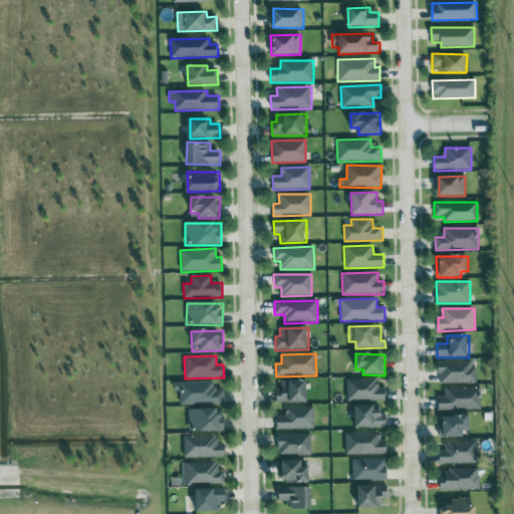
[(439,383),(475,382),(475,361),(439,361),(439,383)]
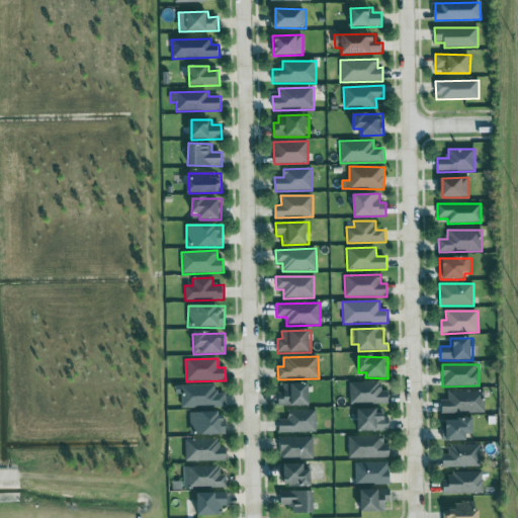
[(349,382),(350,405),(390,404),(390,391),(380,392),(380,381),(349,382)]
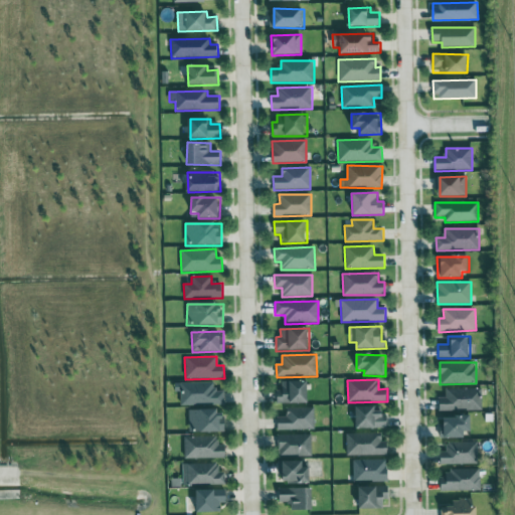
[(309,403),(309,382),(282,381),(282,390),(277,390),(277,403),(309,403)]
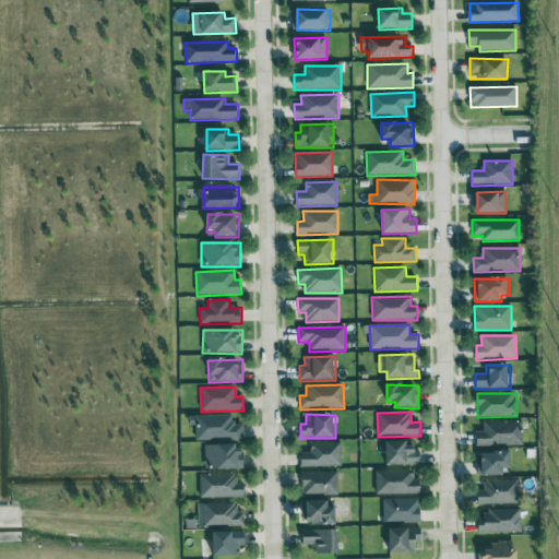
[(244,425),(234,426),(233,415),(190,417),(190,426),(195,425),(195,441),(244,439),(244,425)]
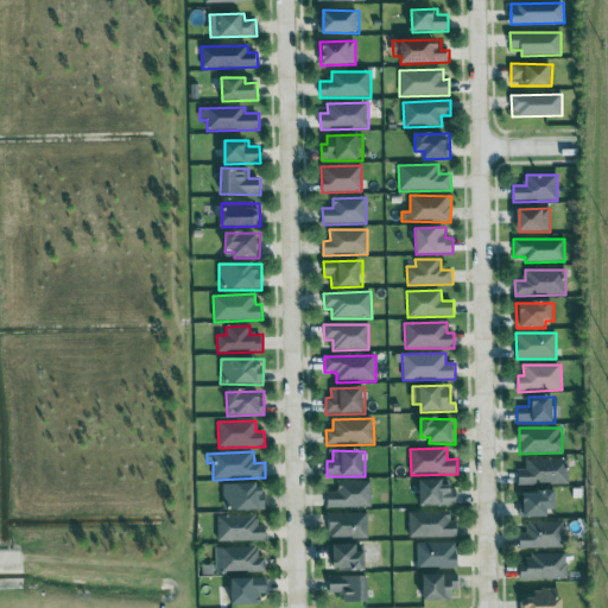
[(569,485),(569,458),(526,460),(526,469),(519,469),(519,486),(569,485)]
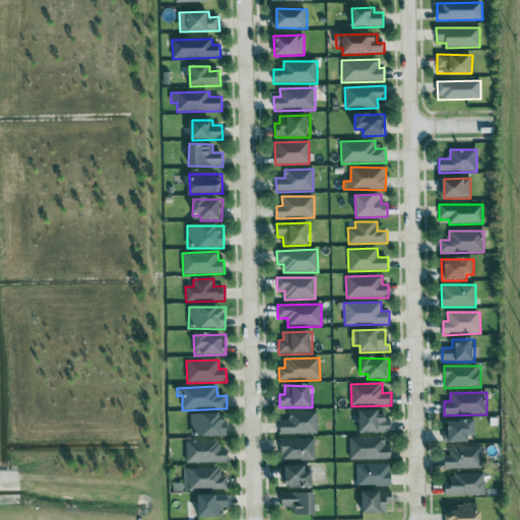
[(316,411),(288,412),(288,420),(279,420),(280,435),(317,434),(316,411)]
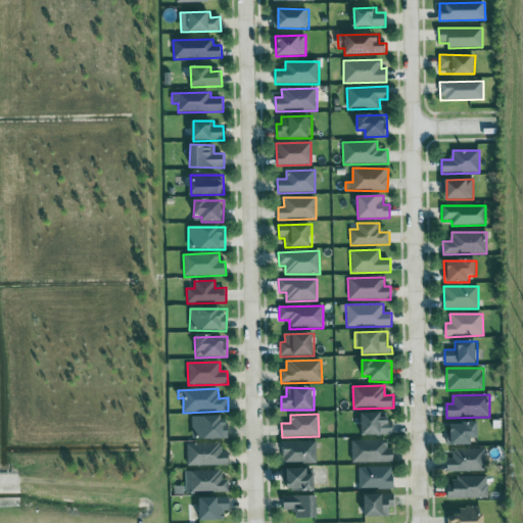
[(362,415),(362,435),(392,435),(391,414),(362,415)]
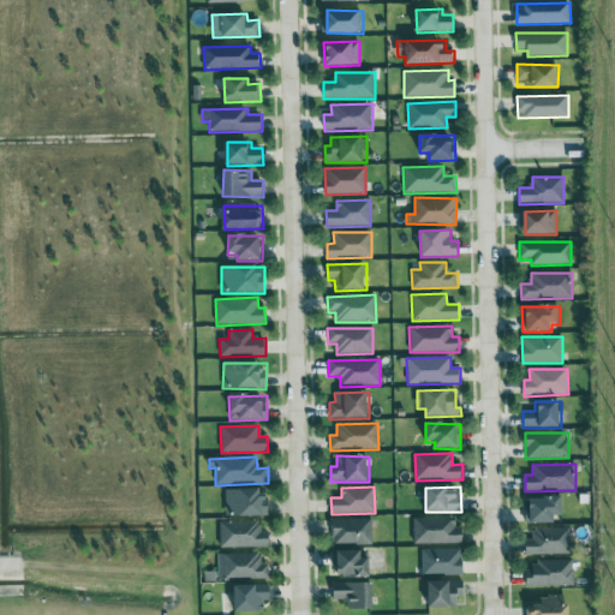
[(225,491),(225,518),(268,517),(268,490),(225,491)]
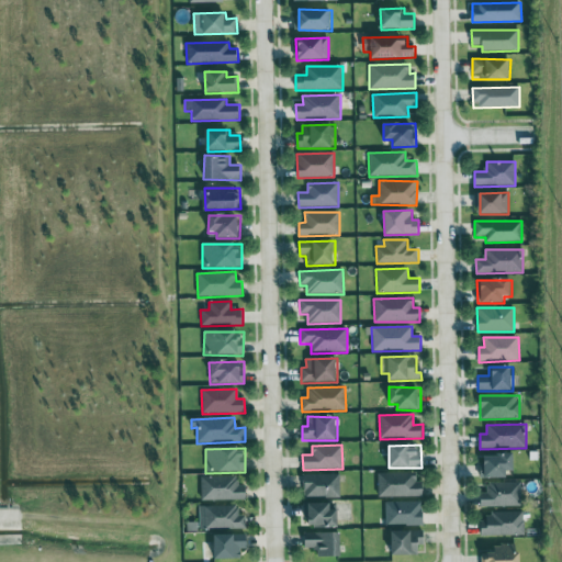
[(508,479),(508,471),(516,471),(515,454),(481,456),(482,479),(508,479)]
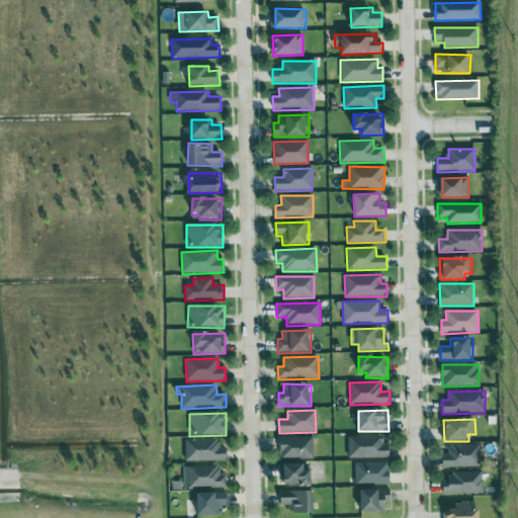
[(390,457),(390,443),(384,444),(384,435),(348,436),(348,458),(390,457)]
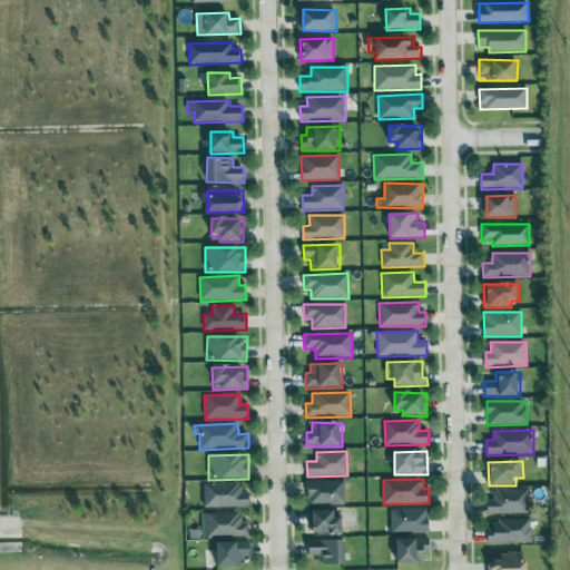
[(345,481),(307,481),(308,505),(345,505),(345,481)]
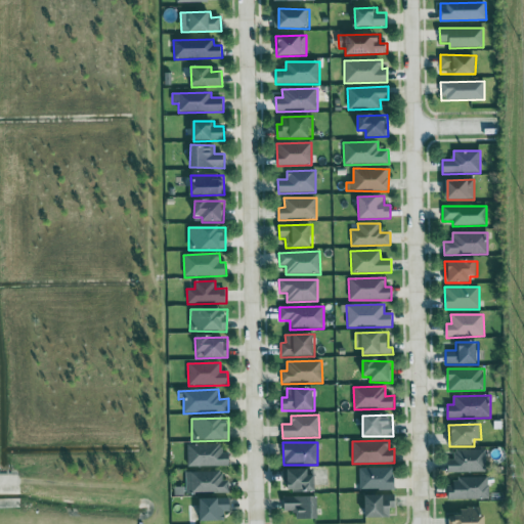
[(186,445),(187,468),(229,467),(228,453),(222,453),(222,444),(186,445)]
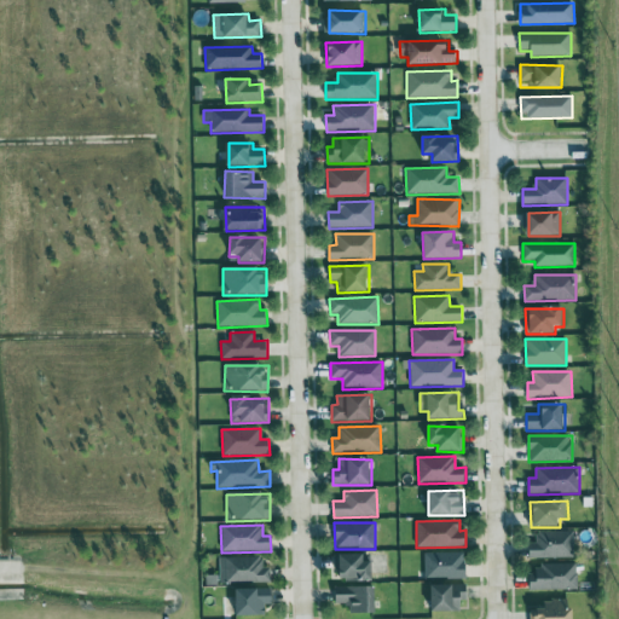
[(574,532),(533,531),(532,559),(574,559),(574,532)]
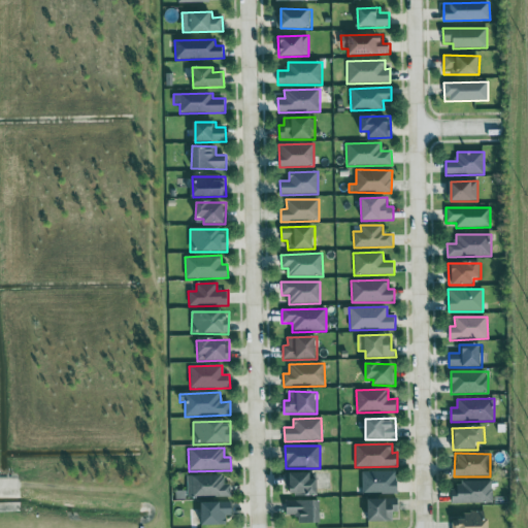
[(361,471),(362,495),(398,494),(397,471),(361,471)]
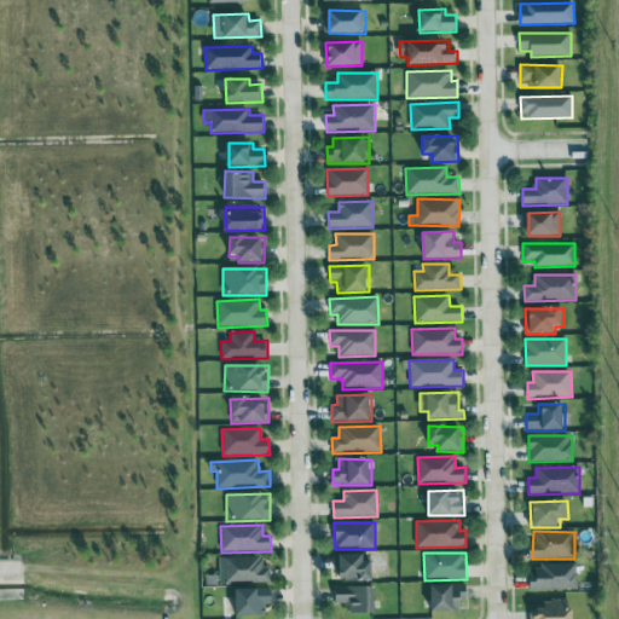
[(365,555),(337,555),(336,580),(374,582),(375,563),(365,562),(365,555)]
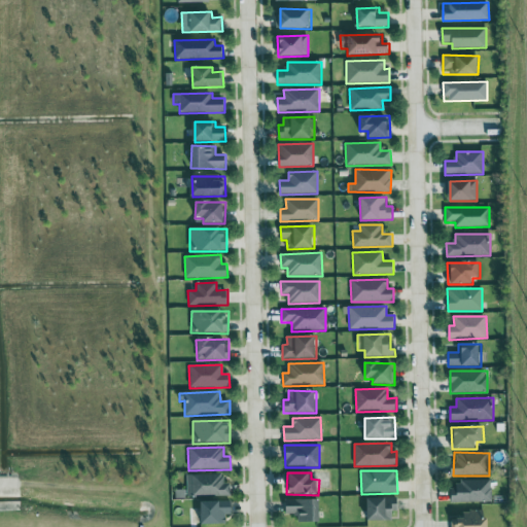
[(231,496),(231,484),(224,484),(224,475),(186,476),(187,497),(231,496)]
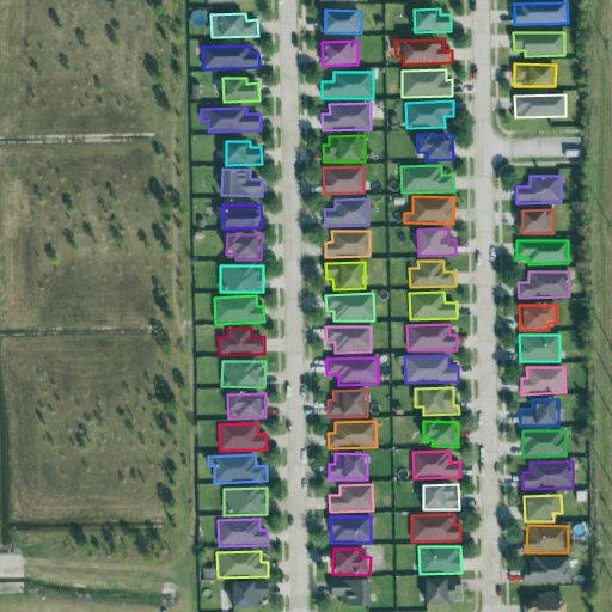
[(570,558),(525,558),(525,583),(571,583),(570,558)]
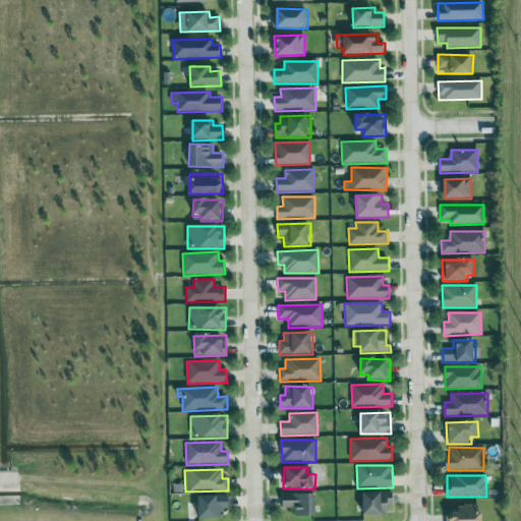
[(362,515),(392,515),(392,493),(361,493),(362,515)]
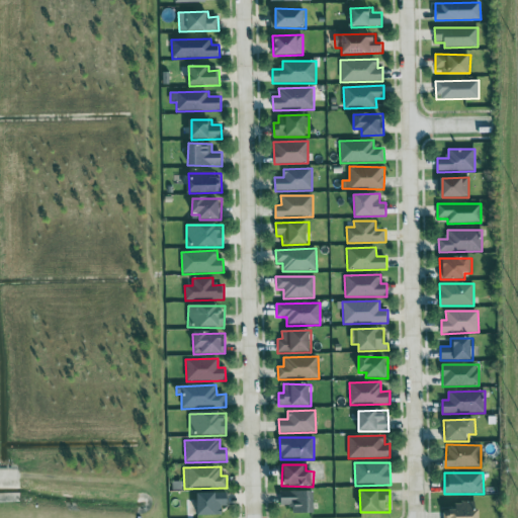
[(316,492),(281,491),(280,505),(293,506),(293,514),(315,514),(316,492)]
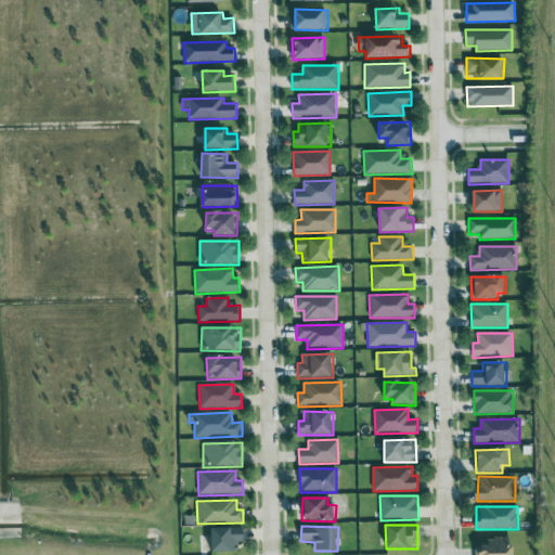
[(244,528),(210,529),(211,553),(236,552),(236,542),(244,542),(244,528)]
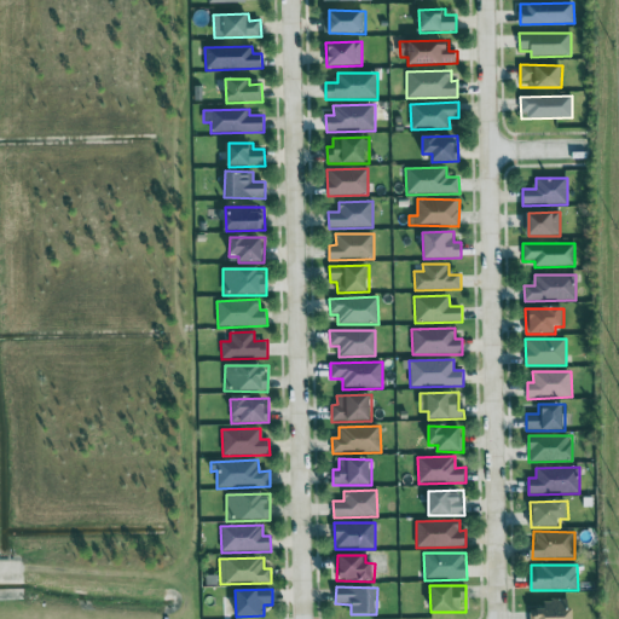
[(572,618),(573,600),(545,601),(545,609),(530,609),(530,618),(572,618)]
